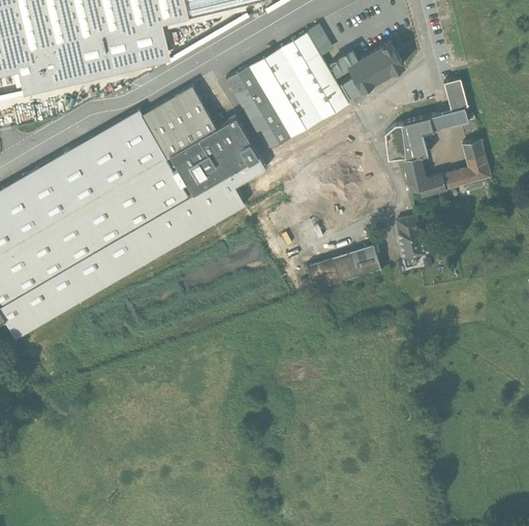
[(0,0),(0,76),(18,73),(24,96),(170,61),(161,26),(270,0),(0,0)]
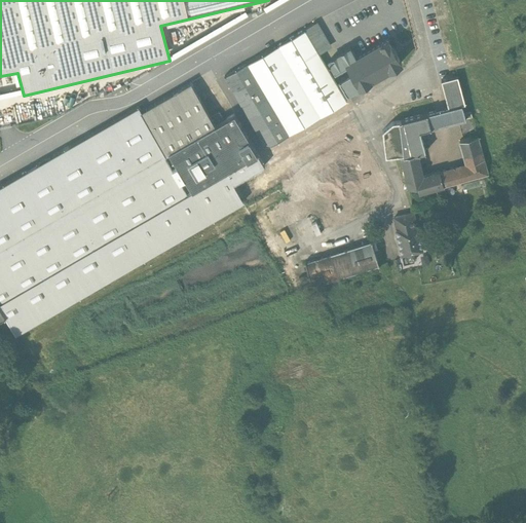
[(317,26),(305,33),(320,58),(331,50),(317,26)]
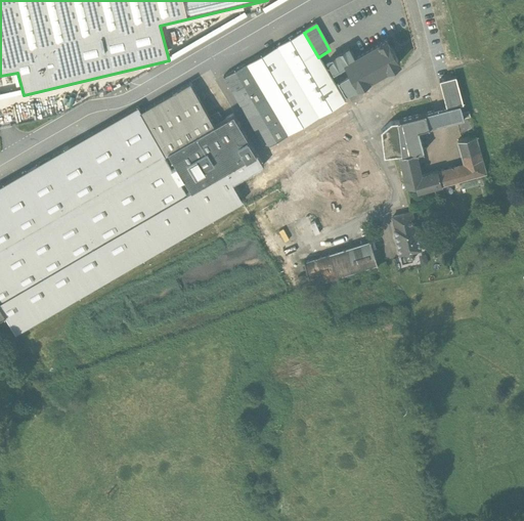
[(304,33),(247,67),(288,138),(346,104),(318,57),(304,33)]
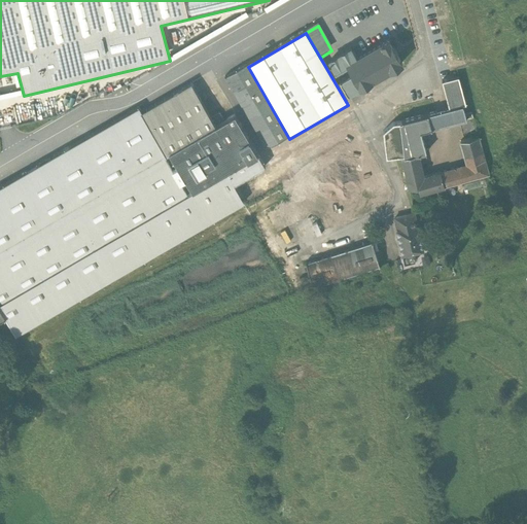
[(389,43),(357,62),(351,50),(327,64),(335,76),(347,70),(351,76),(340,83),(348,98),(355,94),(358,93),(362,92),(364,90),(367,86),(402,66),(389,43)]
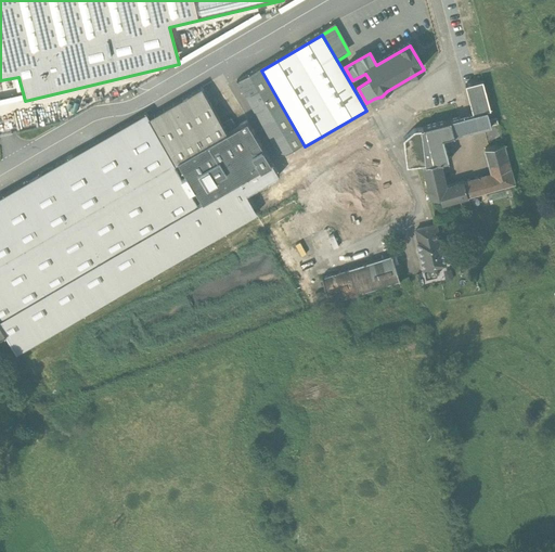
[(305,146),(261,71),(236,86),(281,159),(305,146)]
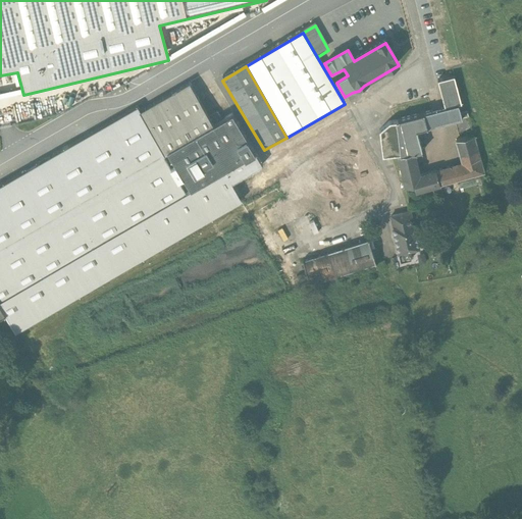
[(445,111),(399,123),(399,124),(389,126),(380,135),(383,160),(401,158),(401,159),(398,160),(405,192),(414,189),(420,179),(415,157),(422,155),(417,135),(469,120),(467,115),(459,116),(457,107),(461,107),(453,80),(437,84),(445,111)]
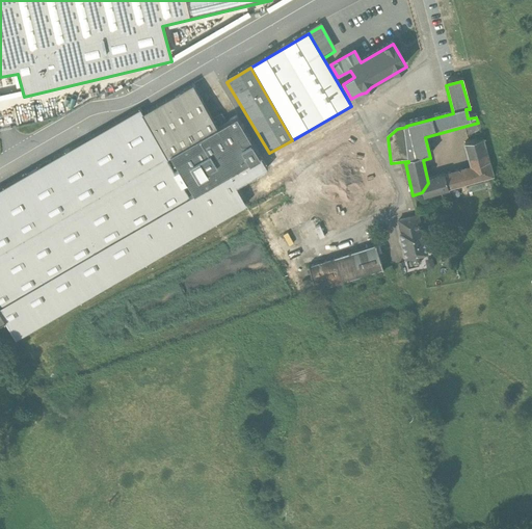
[(237,118),(217,130),(212,122),(193,88),(143,117),(166,160),(171,158),(180,174),(185,181),(189,189),(194,197),(205,190),(261,158),(237,118)]
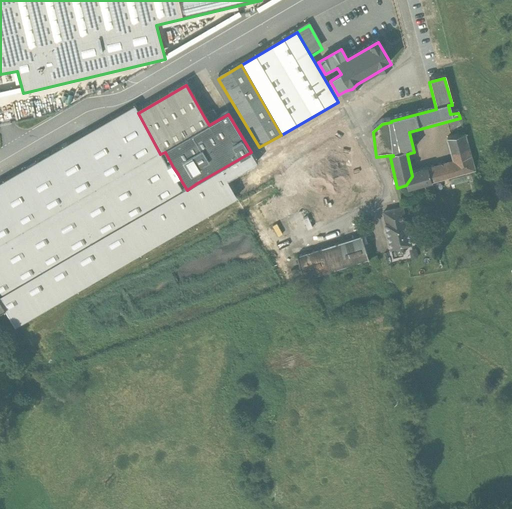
[(134,107),(73,144),(122,227),(182,192),(183,192),(178,185),(173,176),(169,169),(160,154),(138,113),(134,107)]
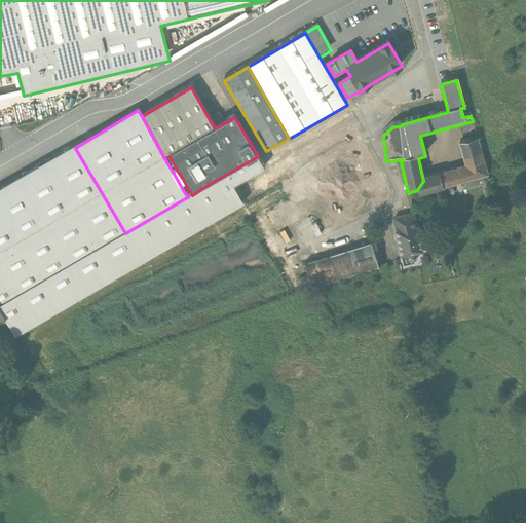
[(380,211),(398,201),(355,121),(236,183),(248,207),(321,169),(316,160),(345,145),(349,153),(327,165),(334,180),(357,167),(365,184),(353,189),(358,197),(345,203),(329,172),(306,184),(318,207),(331,199),(337,211),(326,217),(332,229),(377,206),(380,211)]
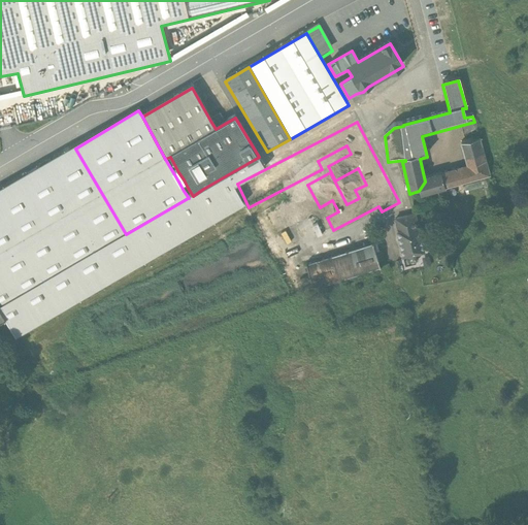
[(479,141),(461,146),(467,169),(486,164),(479,141)]
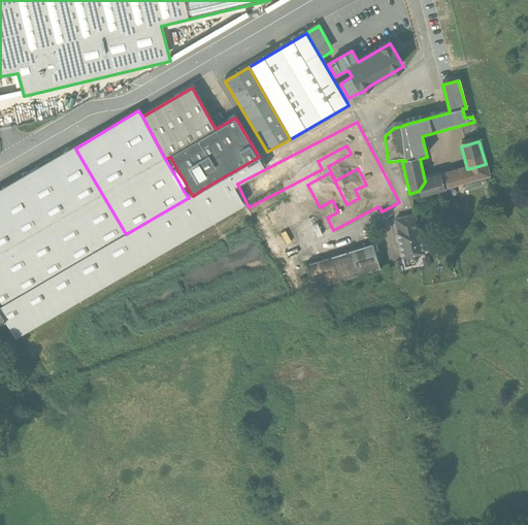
[(75,149),(17,182),(81,295),(140,260),(126,234),(75,149)]
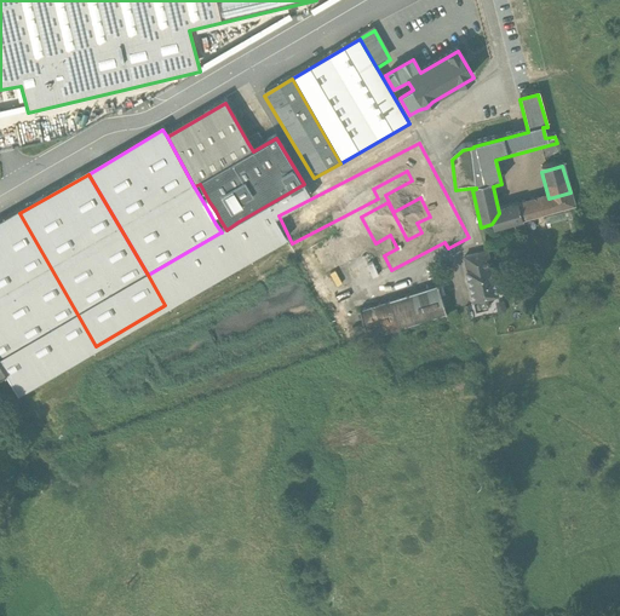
[(549,199),(499,213),(492,224),(494,232),(520,224),(522,232),(535,229),(533,220),(564,212),(575,209),(574,208),(570,193),(549,199)]
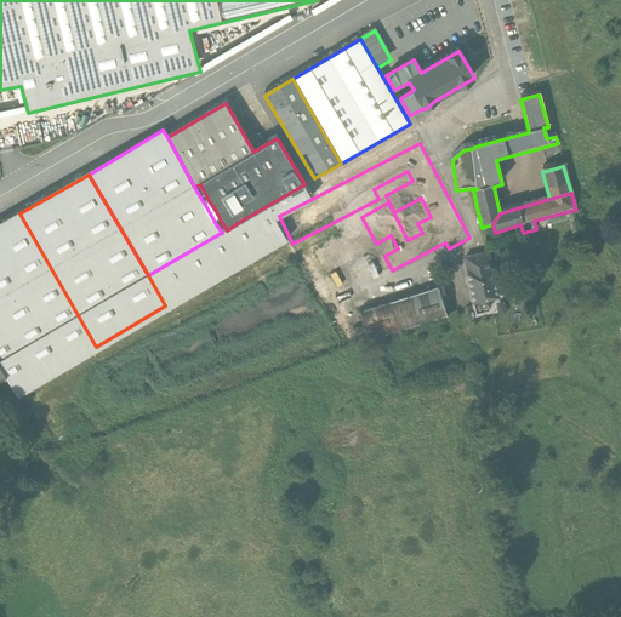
[(216,211),(210,203),(205,205),(210,213),(216,211)]
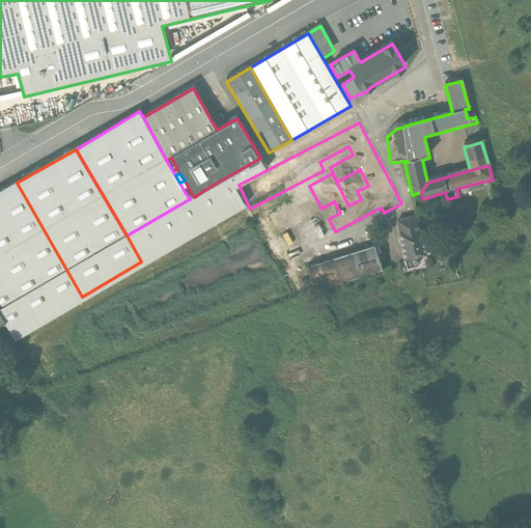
[(189,189),(185,181),(179,183),(185,192),(189,189)]
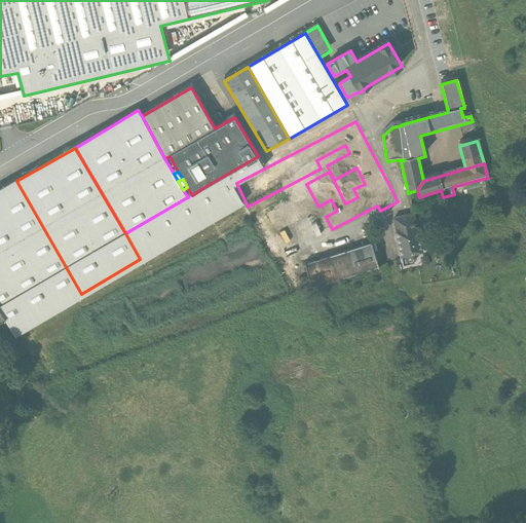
[(16,181),(0,190),(0,310),(6,321),(35,303),(43,315),(81,294),(16,181)]
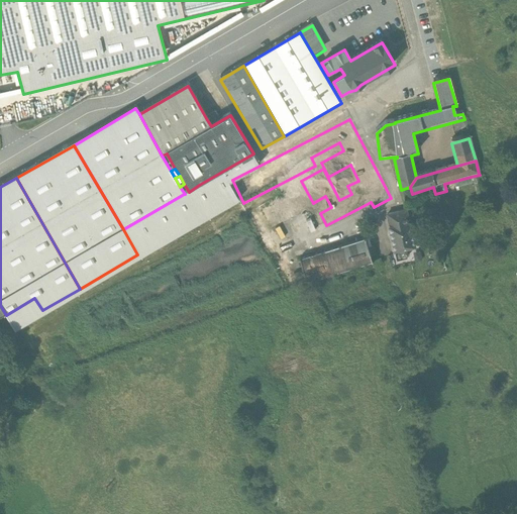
[(199,185),(189,192),(184,184),(180,187),(185,194),(184,194),(190,204),(203,197),(201,193),(203,192),(199,185)]
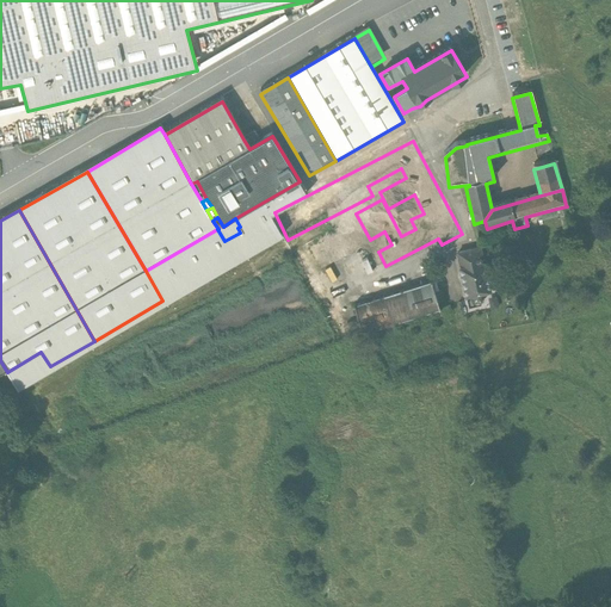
[(271,218),(242,235),(240,233),(224,241),(236,262),(238,265),(283,239),(271,218)]
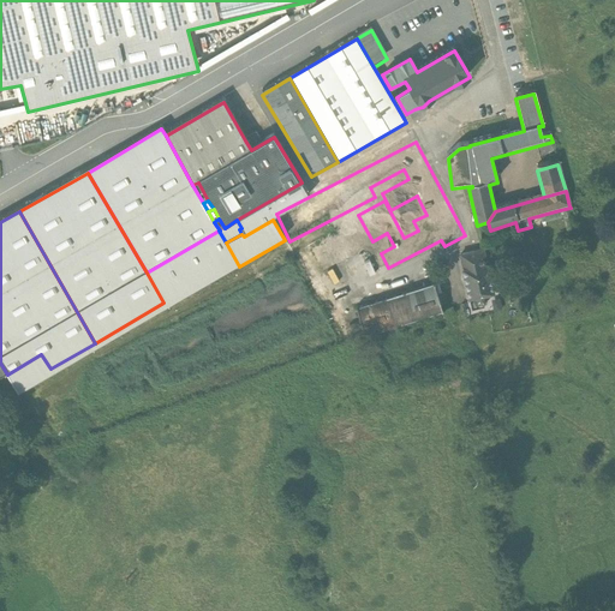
[(352,257),(371,249),(360,228),(342,238),(352,257)]
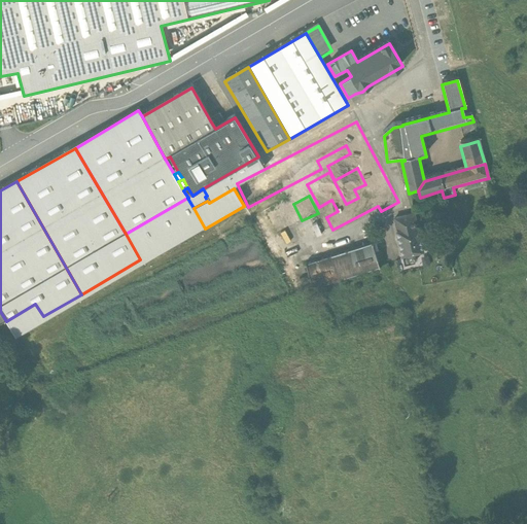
[(187,198),(126,234),(140,259),(142,263),(204,226),(194,208),(187,198)]
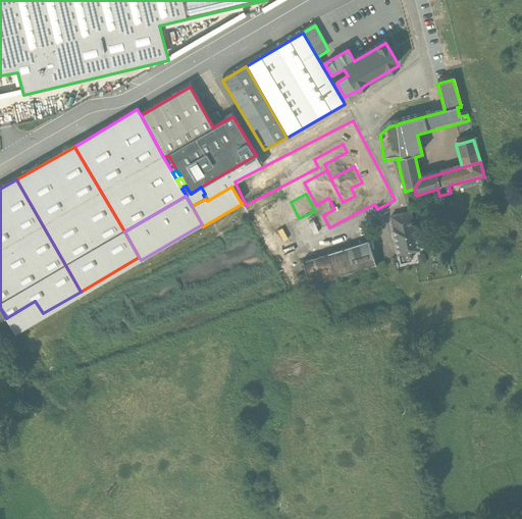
[(410,216),(392,220),(394,231),(399,256),(419,252),(414,227),(413,227),(410,216)]
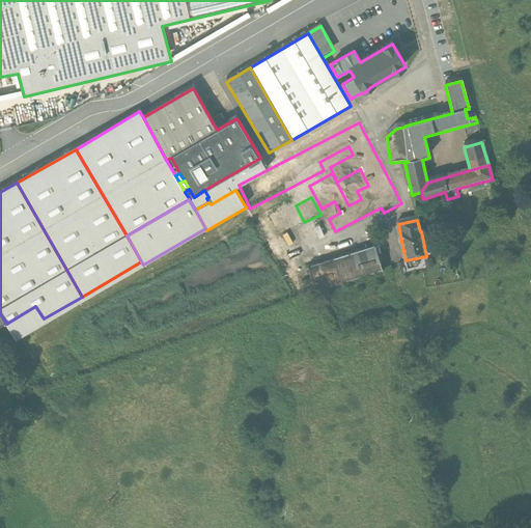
[(363,246),(346,251),(348,256),(307,269),(315,293),(383,271),(375,247),(365,251),(363,246)]
